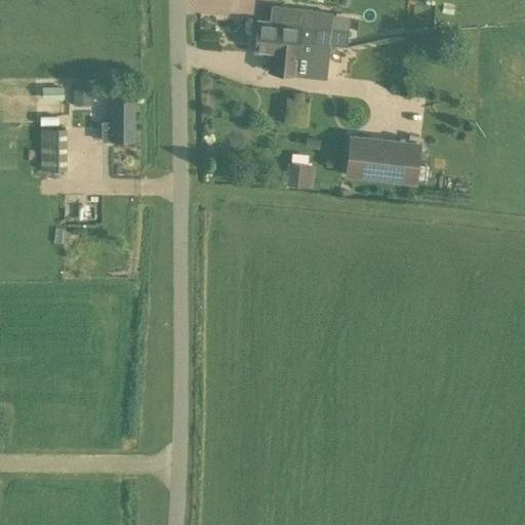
[(271,5),(269,22),(257,21),(254,51),(270,53),(269,71),(310,75),(313,43),(347,46),(349,31),(327,29),(326,40),(314,39),(317,9),(271,5)]
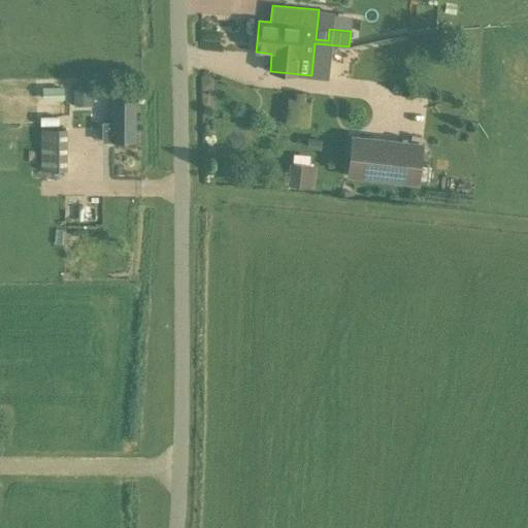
[(64,87),(41,87),(41,99),(64,99),(64,87)]
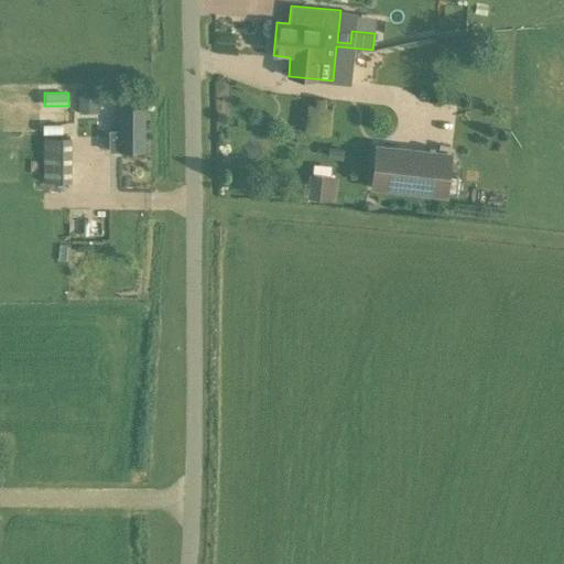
[(78,96),(78,114),(98,114),(98,95),(78,96)]
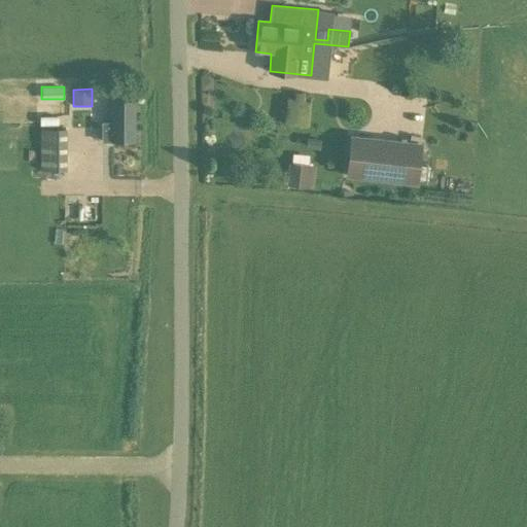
[(99,121),(99,139),(133,139),(133,100),(111,101),(111,120),(99,121)]
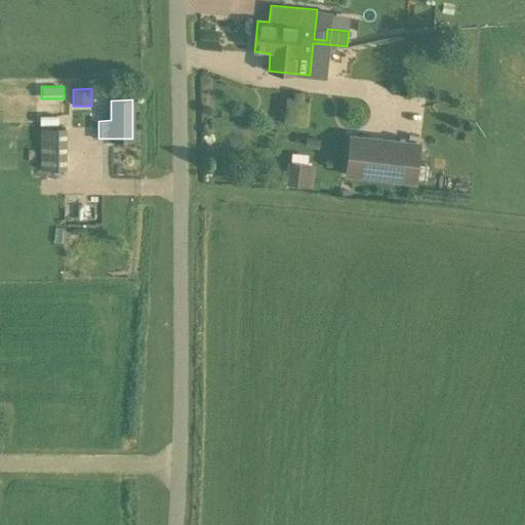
[(56,124),(56,116),(39,116),(39,124),(56,124)]
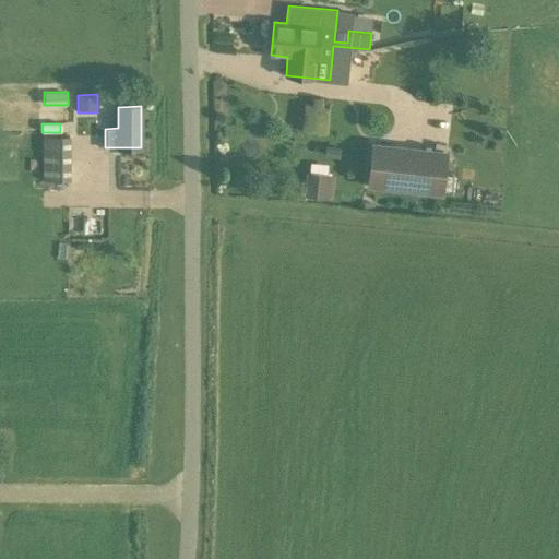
[(43,137),(43,181),(70,181),(70,137),(43,137)]
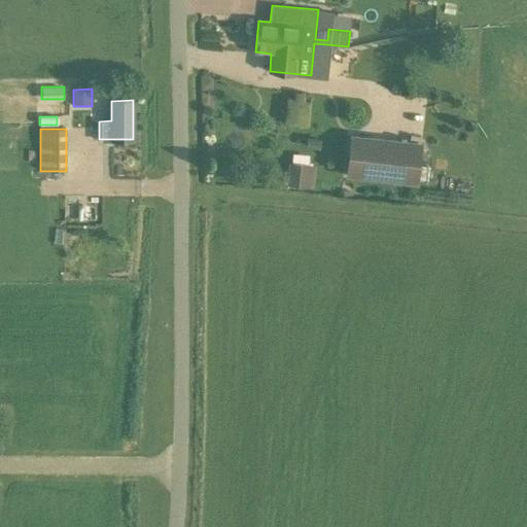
[(345,177),(418,185),(422,142),(350,134),(345,177)]
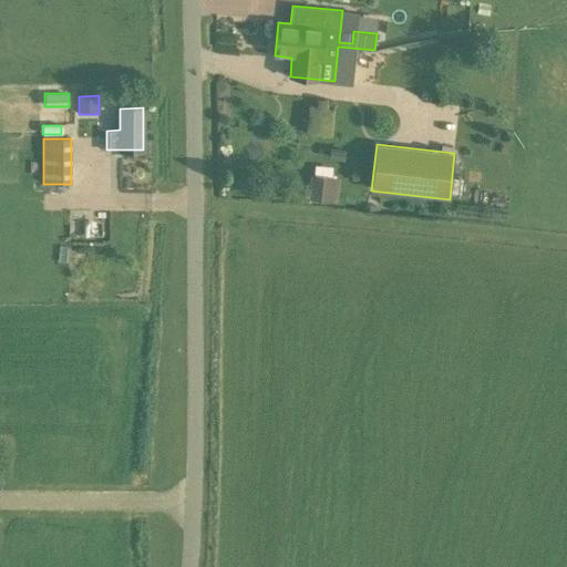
[(311,175),(308,199),(332,202),(334,177),(311,175)]
